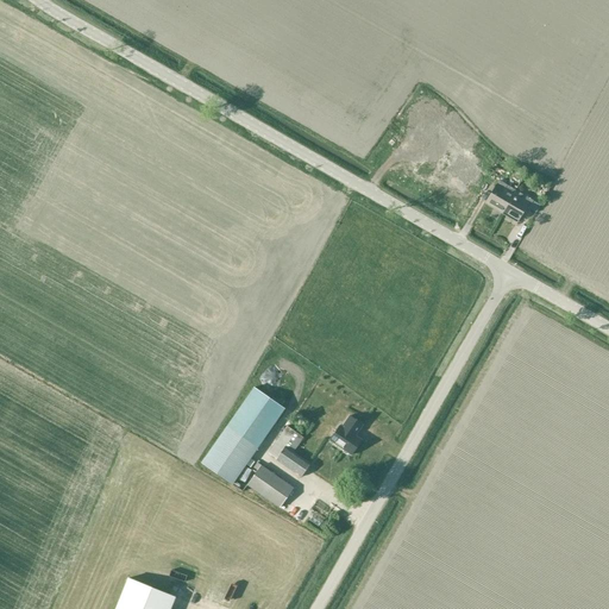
[(437,136),(435,135),(428,126),(418,136),(426,144),(437,136)]
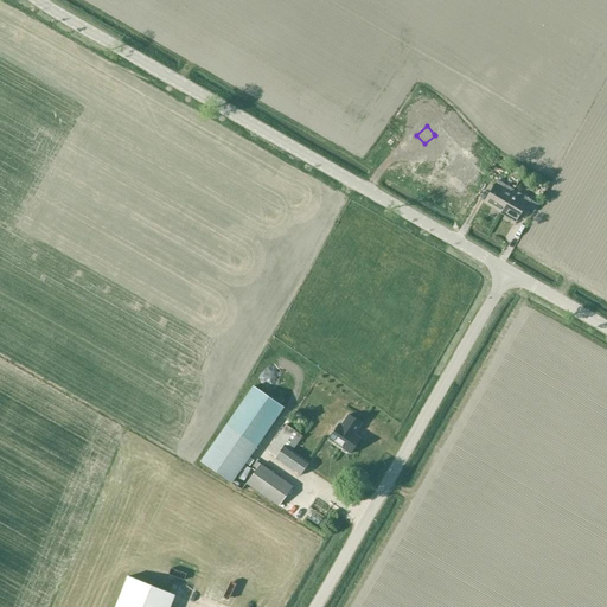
[(461,155),(458,158),(448,167),(465,184),(478,172),(461,155)]
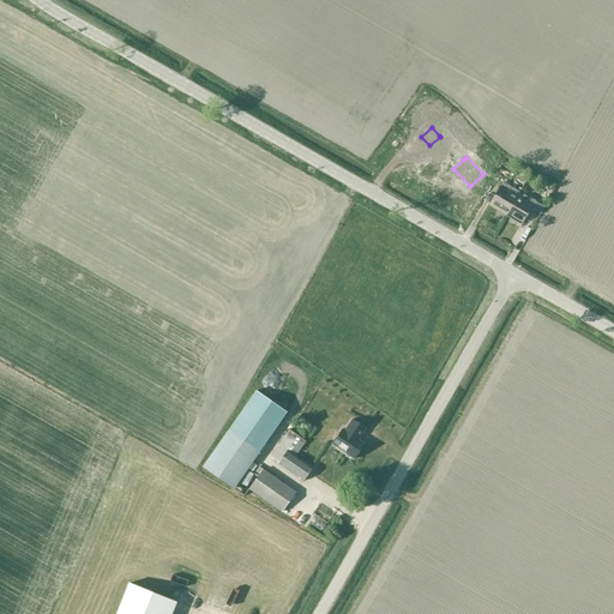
[(506,215),(518,194),(512,191),(513,188),(503,182),(488,204),(506,215)]
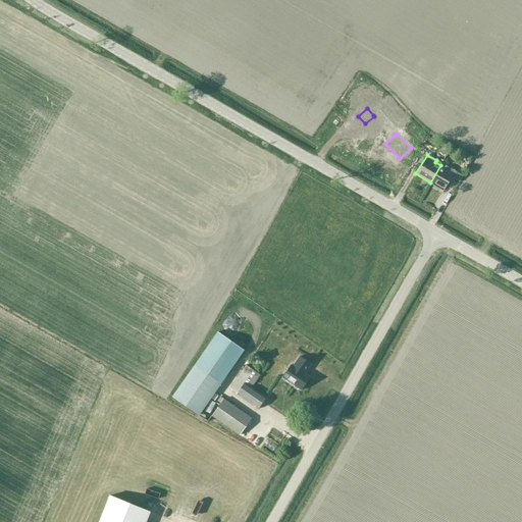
[(445,168),(440,165),(430,183),(442,190),(450,177),(453,178),(457,172),(446,166),(445,168)]
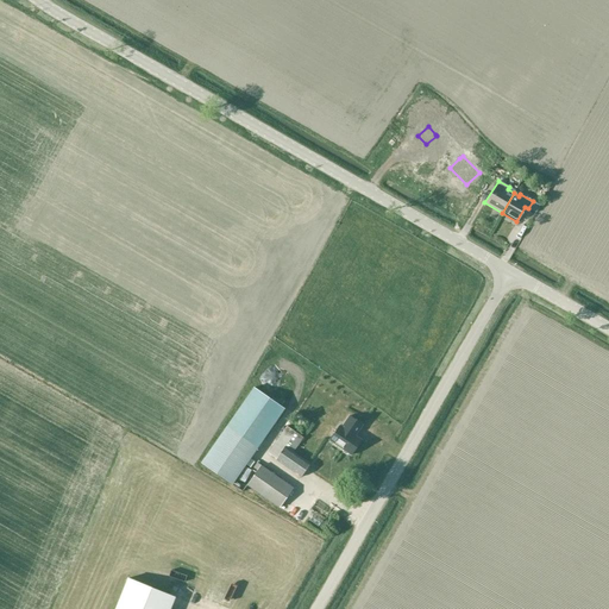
[(253,387),(226,427),(200,464),(231,485),(232,484),(239,489),(242,485),(236,481),(258,449),(286,409),(253,387)]
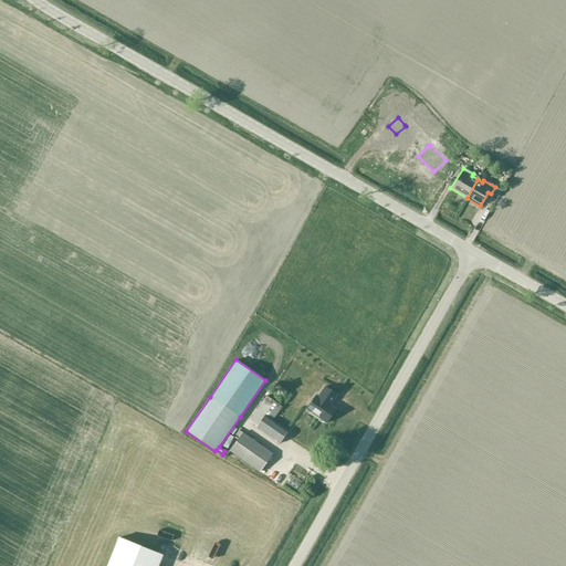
[(326,423),(336,409),(329,406),(337,396),(324,387),(317,397),(315,396),(306,409),(318,418),(318,420),(322,422),(324,421),(326,423)]
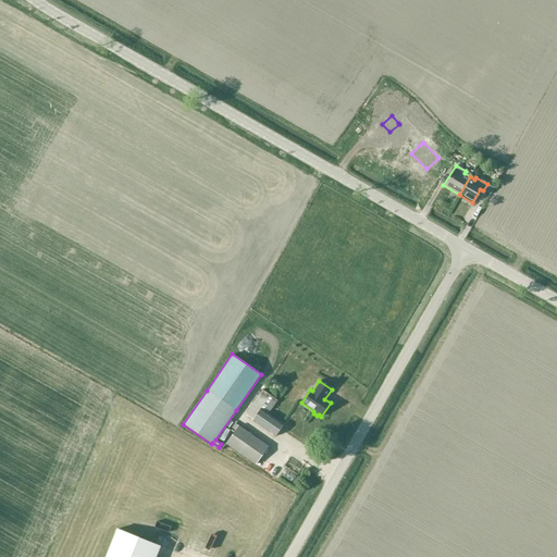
[(261,391),(252,404),(245,413),(252,419),(251,421),(274,436),(284,424),(269,413),(277,400),(261,391)]
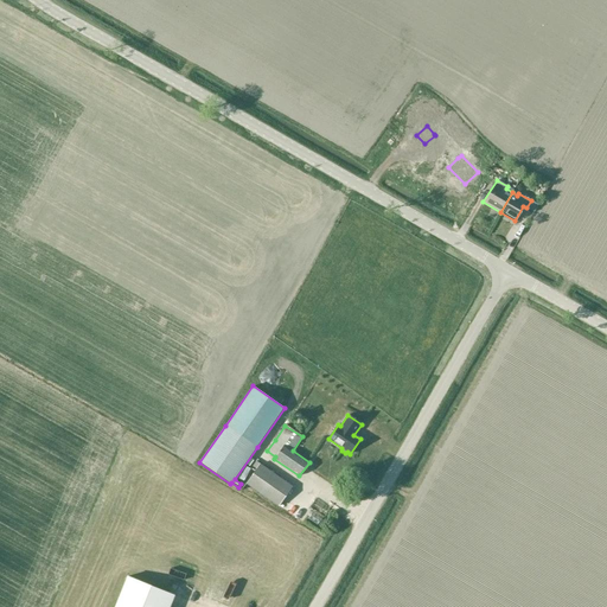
[(278,505),(291,487),(256,462),(253,468),(256,471),(247,484),(278,505)]
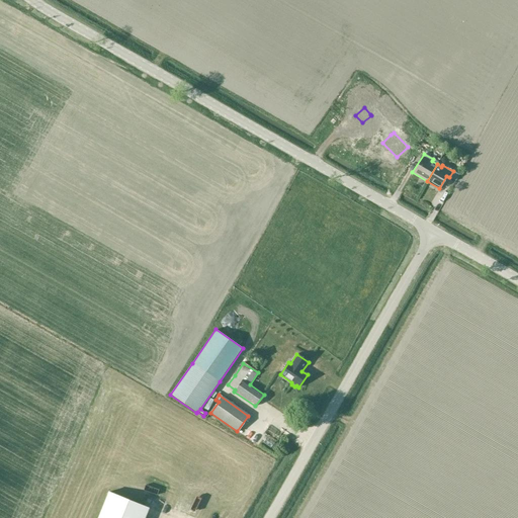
[(145,517),(149,509),(149,508),(108,492),(97,517),(145,517)]
